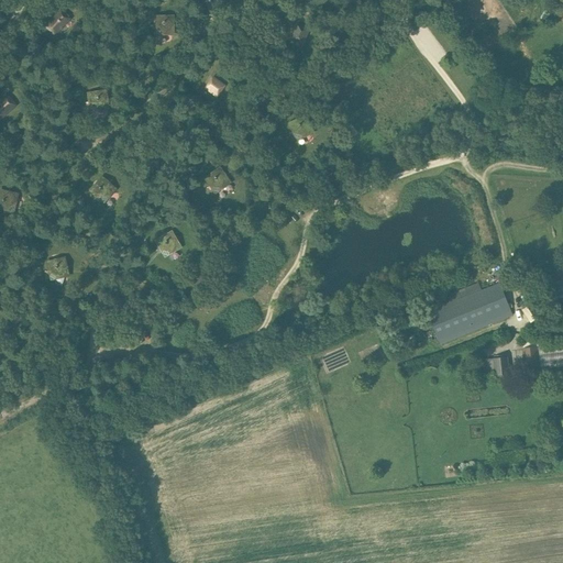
[(72,18),(61,8),(44,25),(56,36),(72,18)]
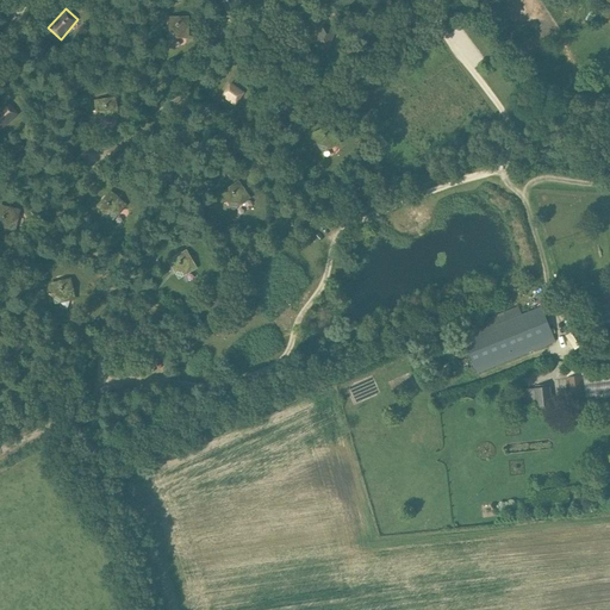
[(190,38),(190,16),(167,17),(168,39),(190,38)]
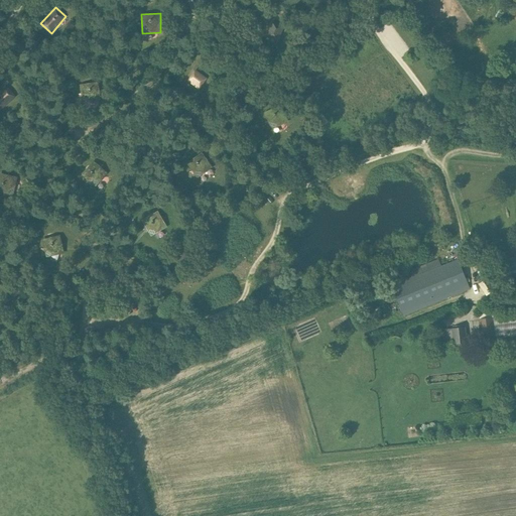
[(284,27),(272,22),(267,34),(278,39),(284,27)]
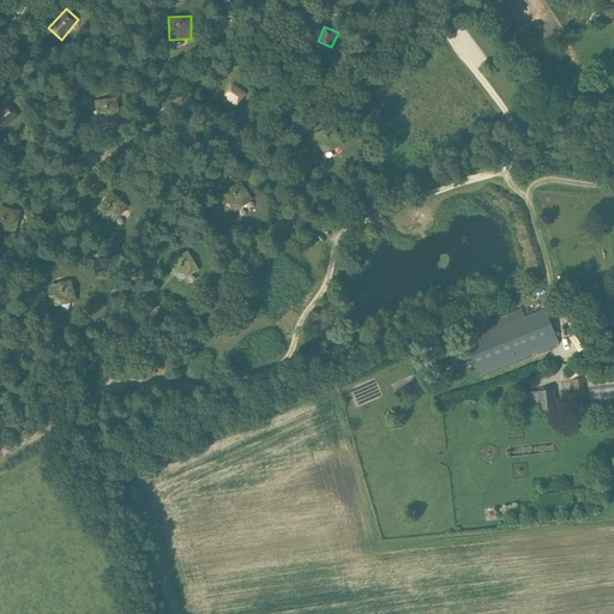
[(247,92),(233,83),(223,97),(238,106),(247,92)]
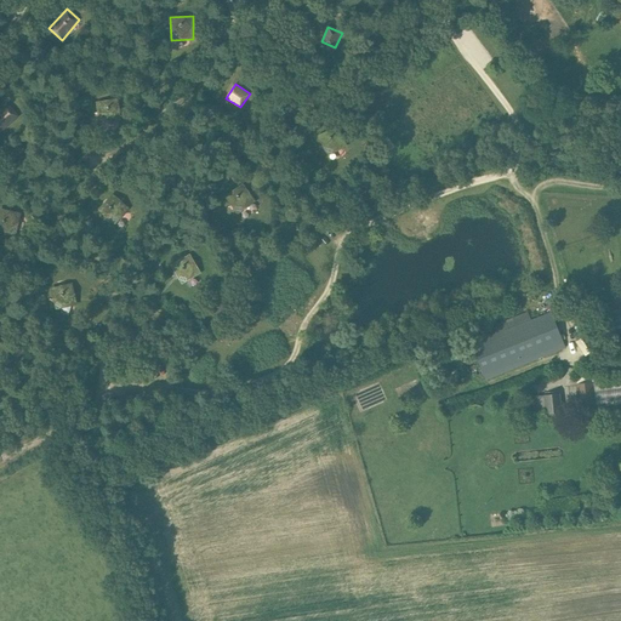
[(0,132),(18,115),(7,103),(0,110),(0,132)]
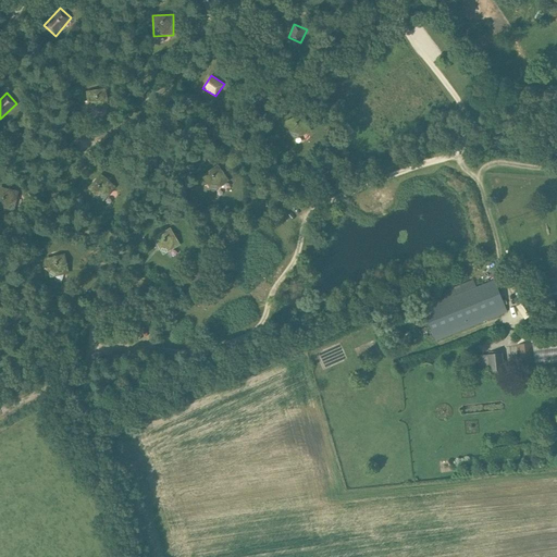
[(262,107),(259,115),(265,118),(269,109),(262,107)]
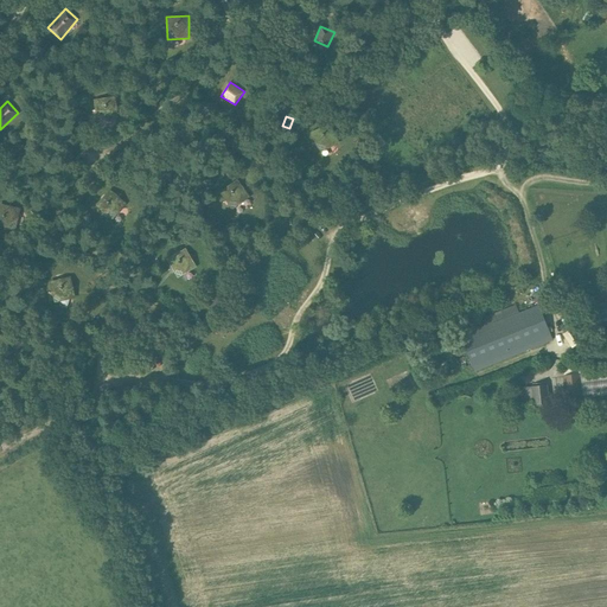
[(127,204),(110,189),(95,205),(112,221),(127,204)]
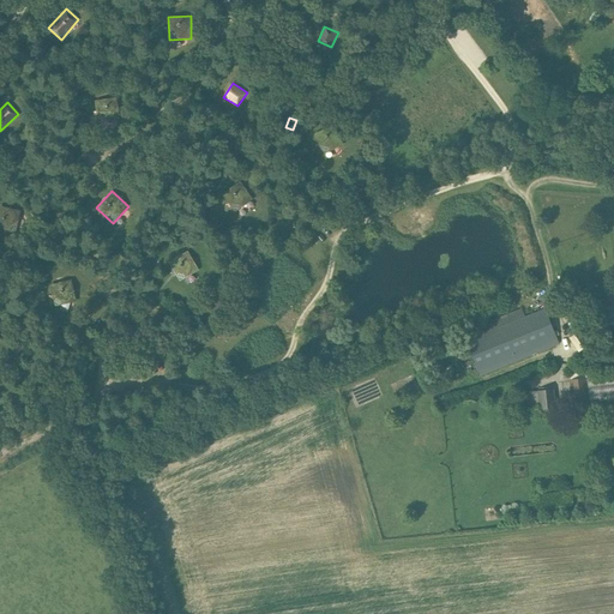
[(215,193),(205,196),(208,204),(217,200),(215,193)]
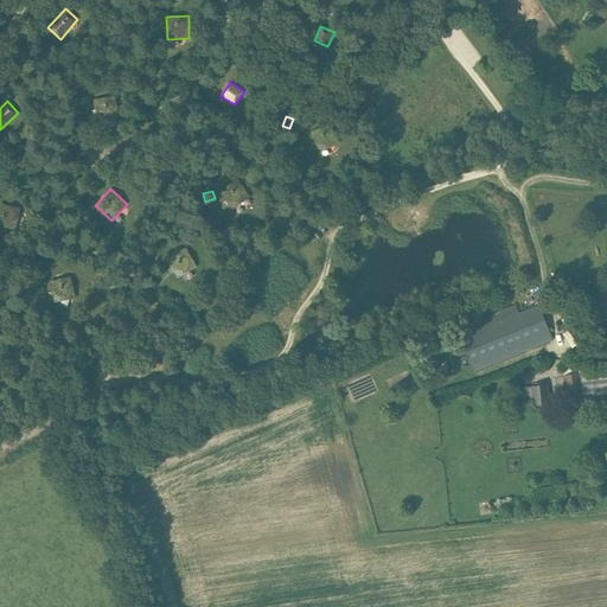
[(20,209),(0,203),(0,225),(17,230),(20,209)]
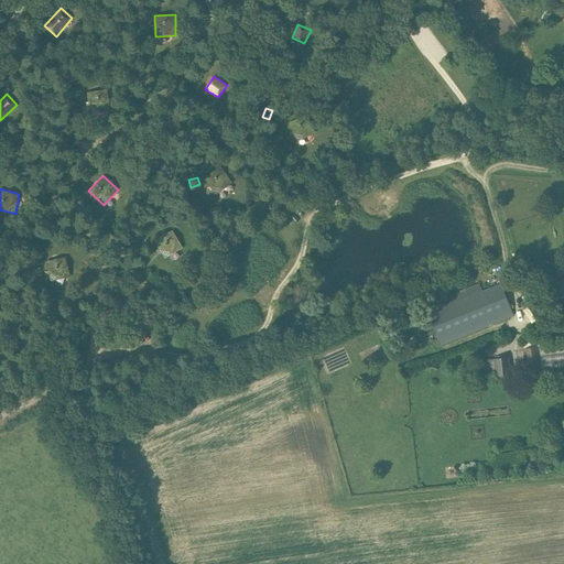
[(33,190),(29,195),(35,201),(40,196),(33,190)]
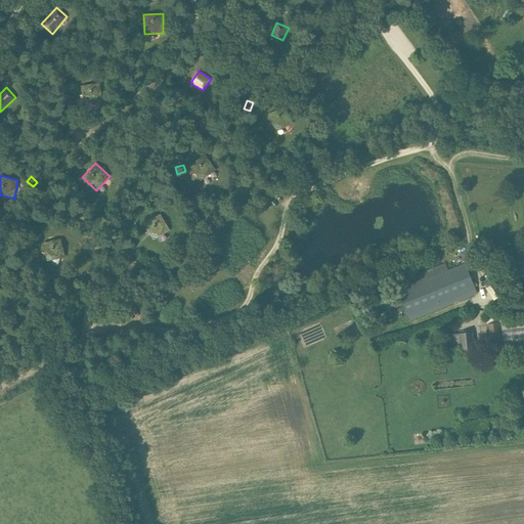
[(170,230),(161,214),(144,223),(154,239),(170,230)]
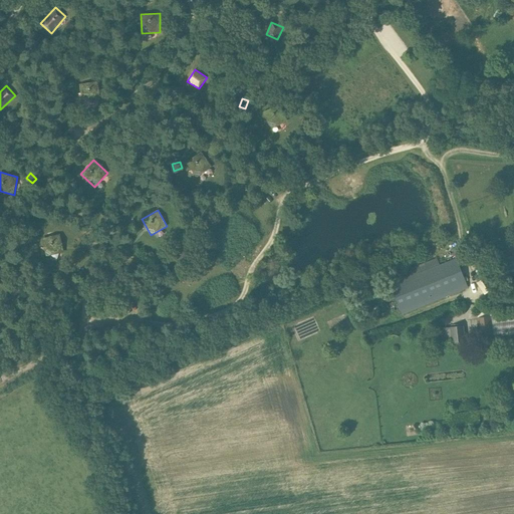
[(127,213),(120,218),(123,223),(132,218),(127,213)]
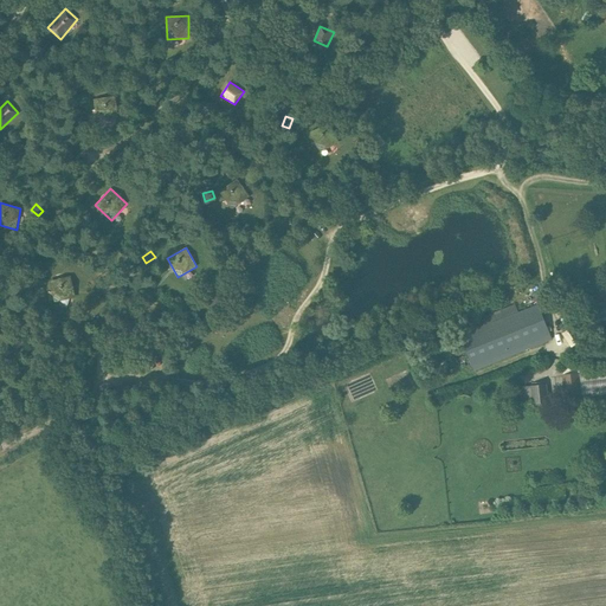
[(76,297),(71,276),(50,281),(55,302),(76,297)]
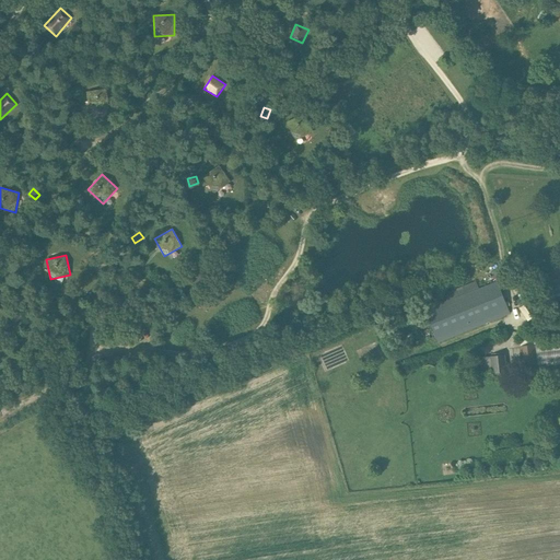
[(109,268),(107,277),(115,278),(116,269),(109,268)]
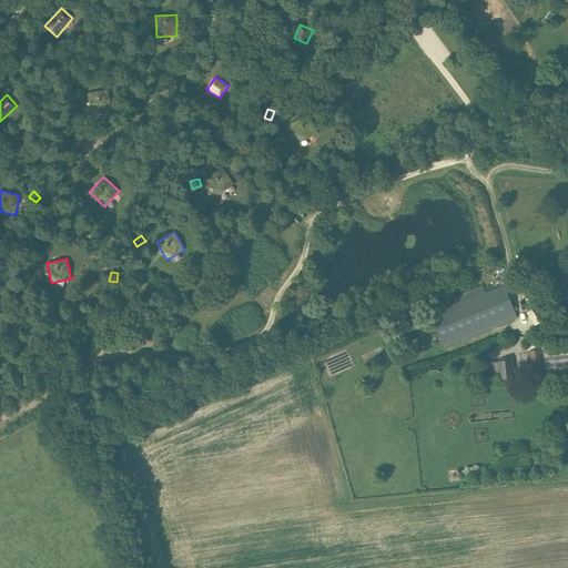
[(500,272),(485,276),(487,283),(501,277),(500,272)]
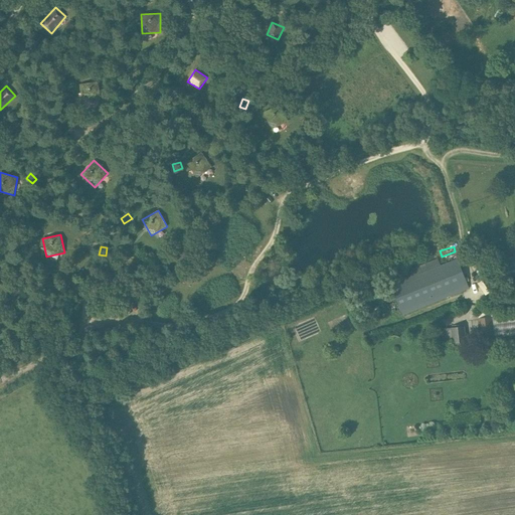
[(469,289),(457,260),(422,273),(419,266),(388,278),(391,286),(403,315),(469,289)]
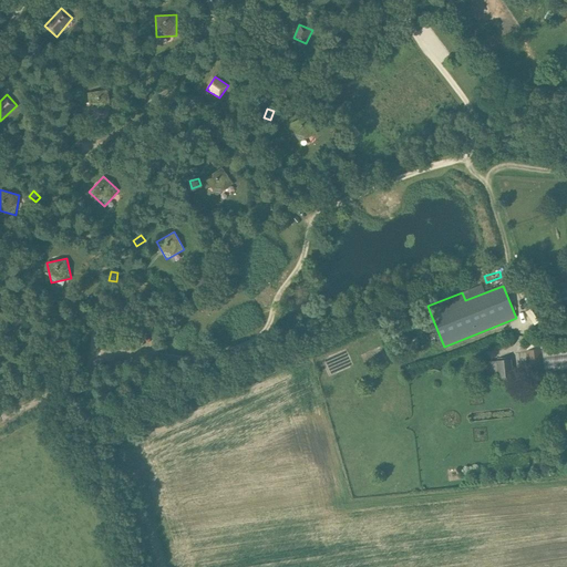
[(534,308),(528,310),(534,325),(539,322),(534,308)]
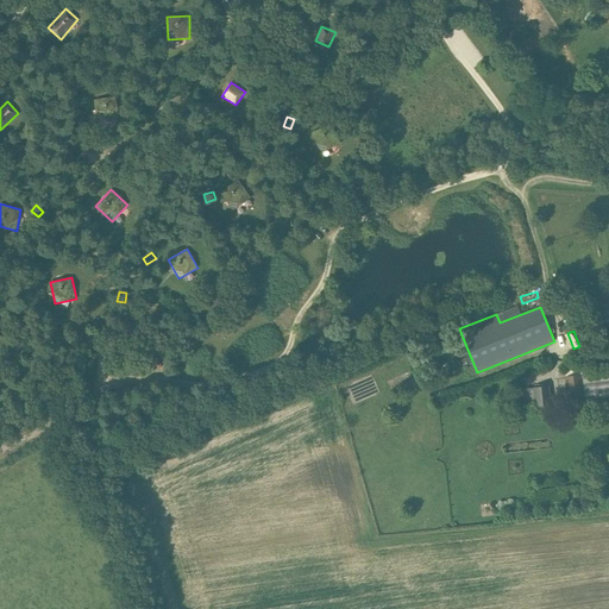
[(595,382),(598,397),(608,394),(608,372),(586,377),(586,383),(595,382)]
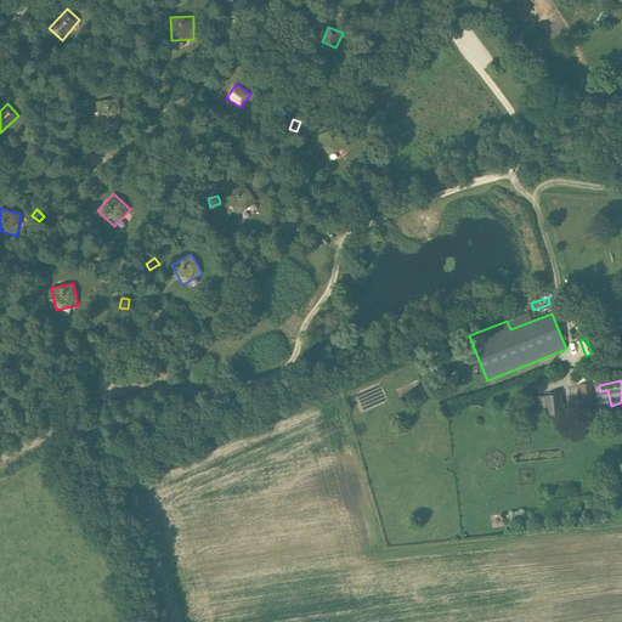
[(594,384),(578,386),(581,411),(597,410),(594,384)]
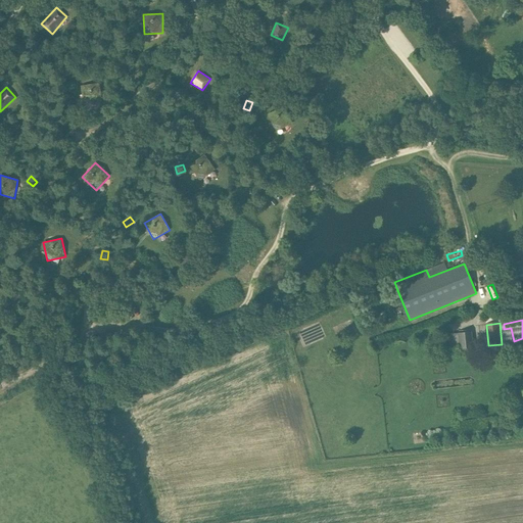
[(473,348),(471,331),(450,334),(453,350),(473,348)]
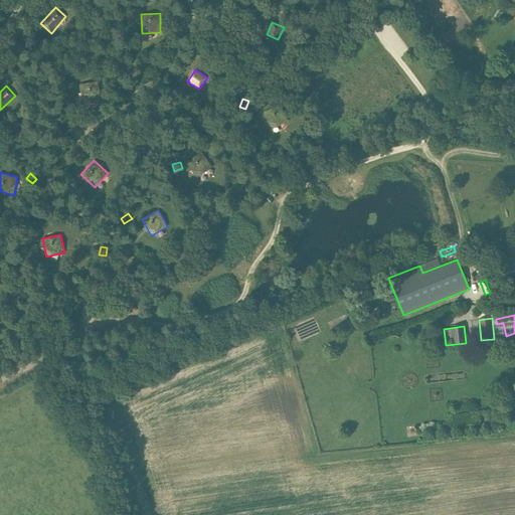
[(493,419),(492,410),(485,411),(486,420),(493,419)]
